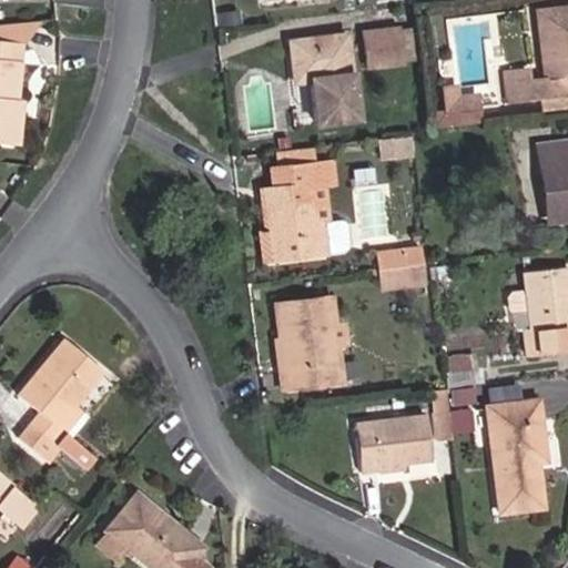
[(567,8),(545,11),(548,39),(540,40),(545,79),(528,81),(526,70),(504,73),(507,101),(539,97),(541,114),(567,111),(567,8)]
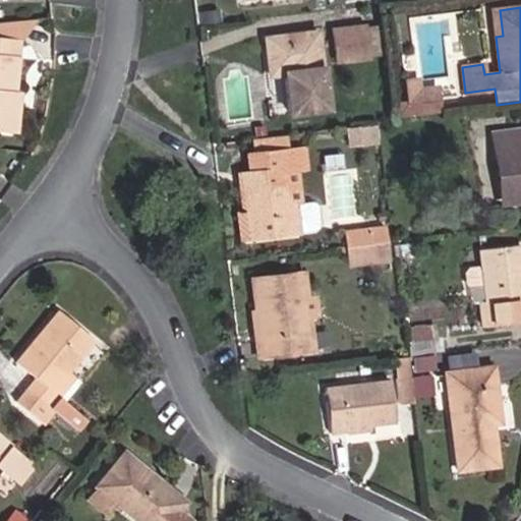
[(503,36),(500,10),(491,11),(496,37),(503,36)]
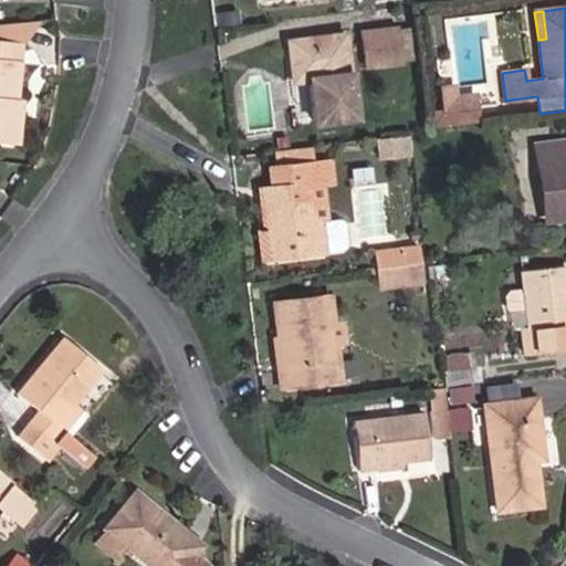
[(0,43),(18,46),(35,21),(0,24),(0,43)]
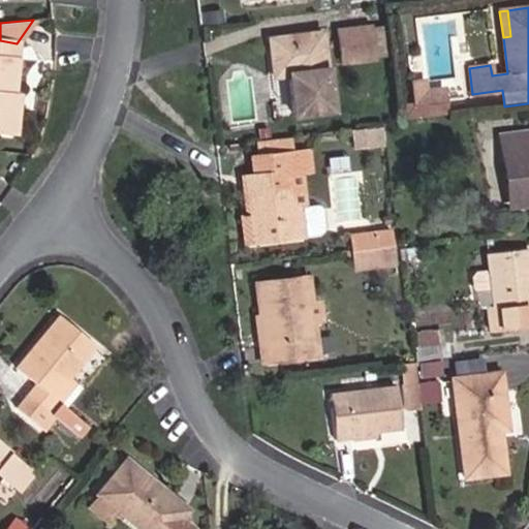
[(373,59),(370,27),(338,31),(342,63),(373,59)]
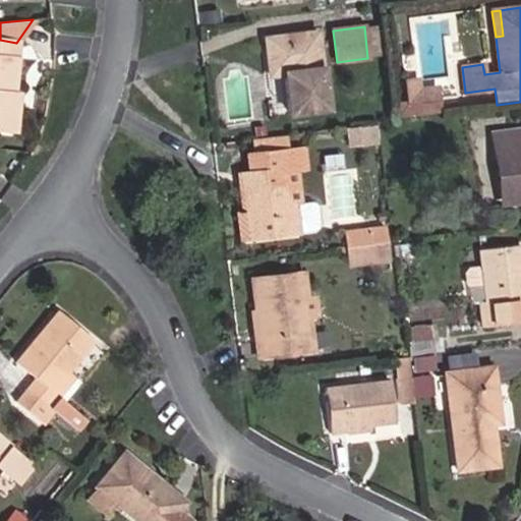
[(325,109),(316,33),(266,40),(270,75),(284,73),(289,113),(325,109)]
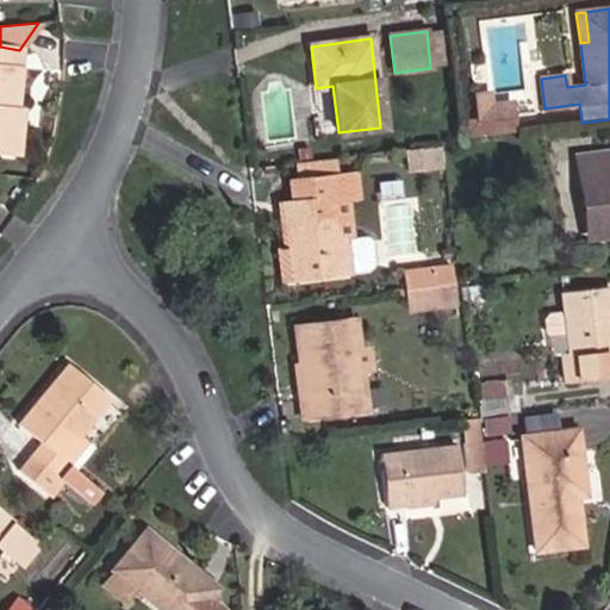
[(12,110),(19,50),(0,47),(0,150),(2,151),(7,109),(12,110)]
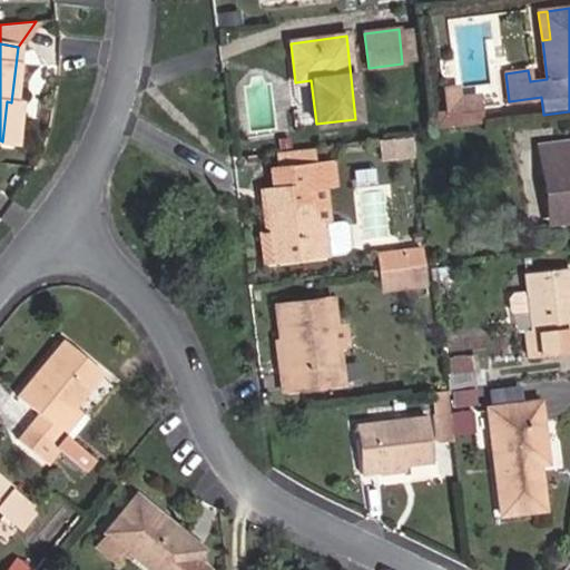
[(479,121),(475,96),(470,97),(471,101),(458,102),(457,98),(455,87),(441,89),(444,111),(433,114),(434,127),(479,121)]
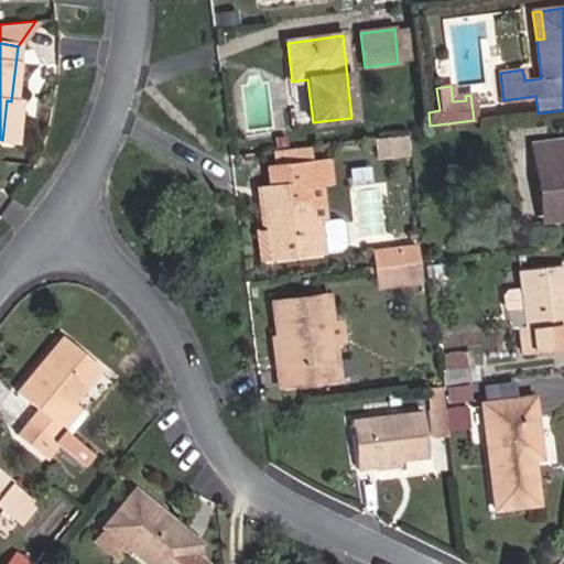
[(14,141),(19,102),(11,101),(7,100),(2,140),(14,141)]
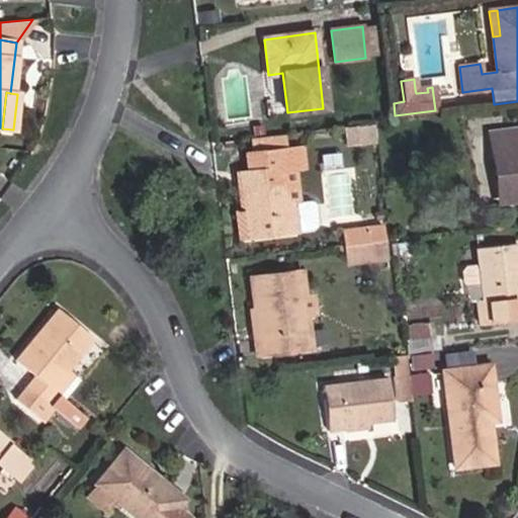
[(517,123),(495,126),(501,197),(517,195),(517,123)]
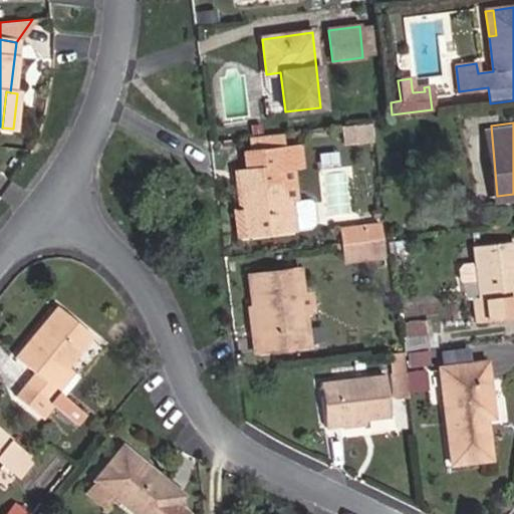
[(300,165),(298,147),(247,153),(250,171),(238,172),(243,210),(249,209),(253,234),(311,227),(314,222),(312,204),(307,200),(295,202),(283,203),(278,168),(291,166),(300,165)]
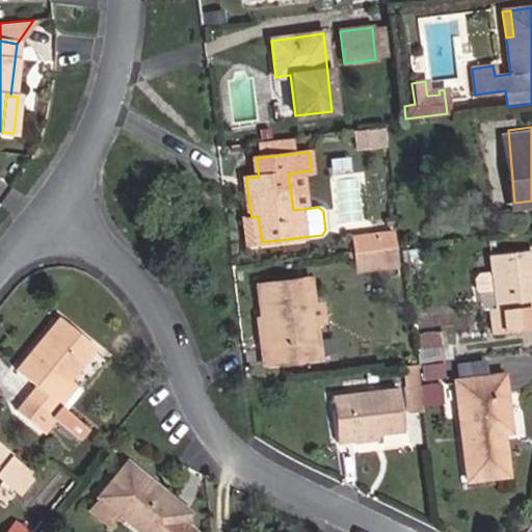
[(306,209),(301,171),(288,174),(293,210),(306,209)]
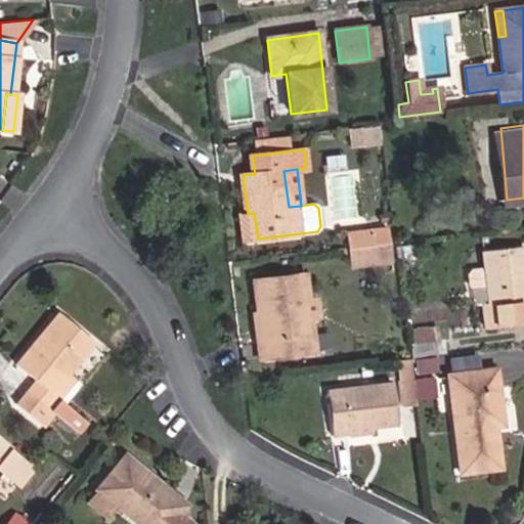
[(258,238),(254,213),(248,214),(238,215),(242,241),(258,238)]
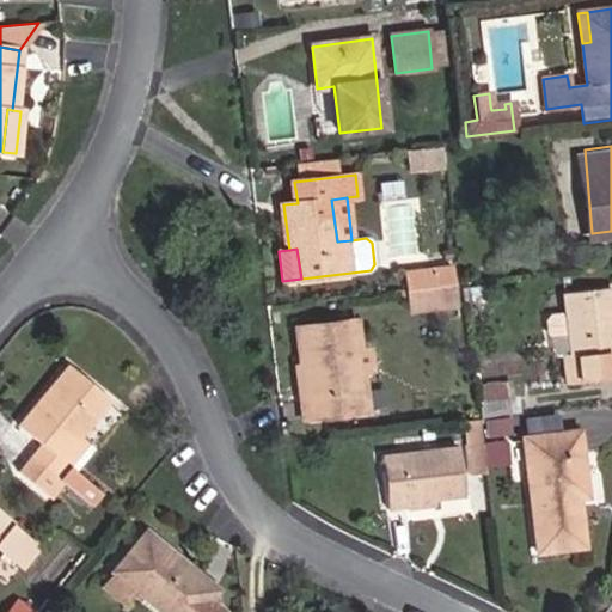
[(454,283),(452,267),(433,269),(435,286),(454,283)]
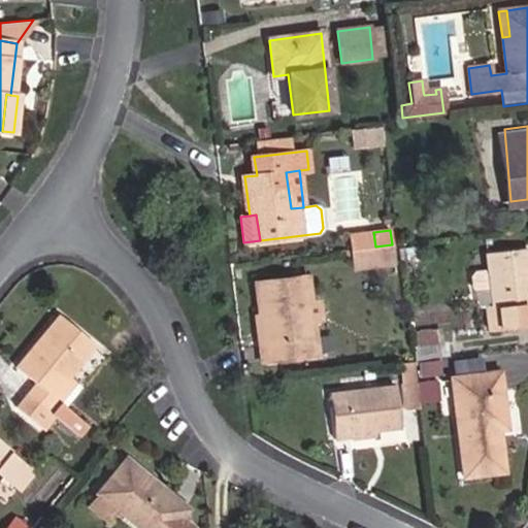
[(375,246),(373,232),(351,235),(353,250),(375,246)]
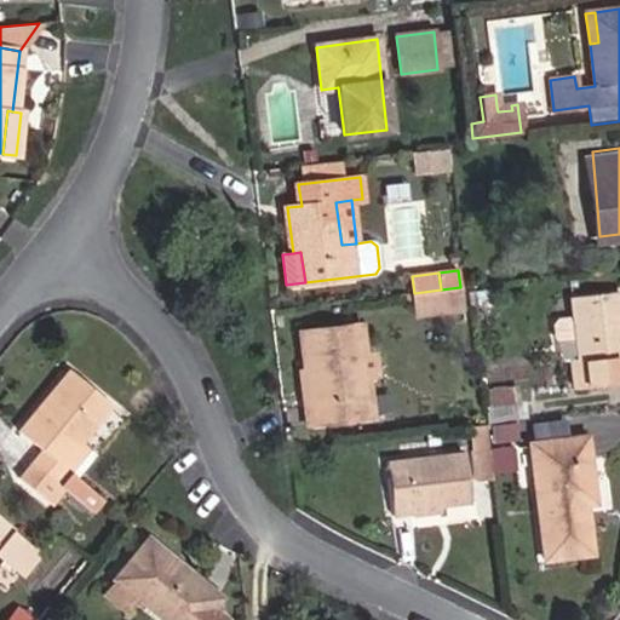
[(564,288),(573,352),(563,355),(567,385),(619,379),(619,334),(615,283),(564,288)]
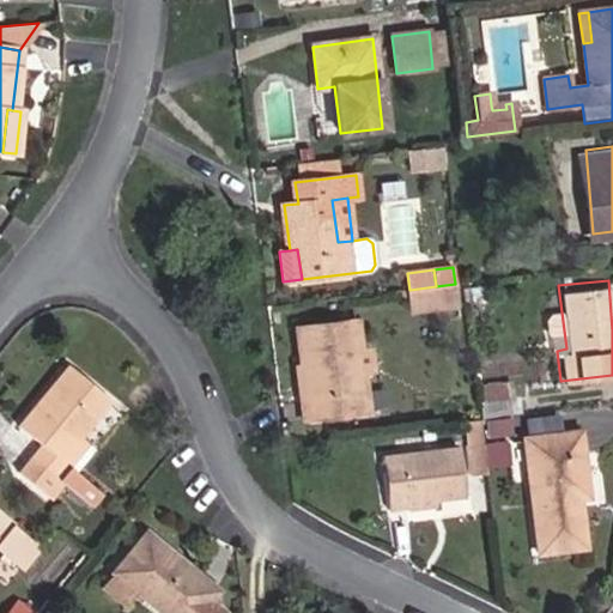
[(457,304),(455,284),(436,286),(410,290),(413,310),(457,304)]
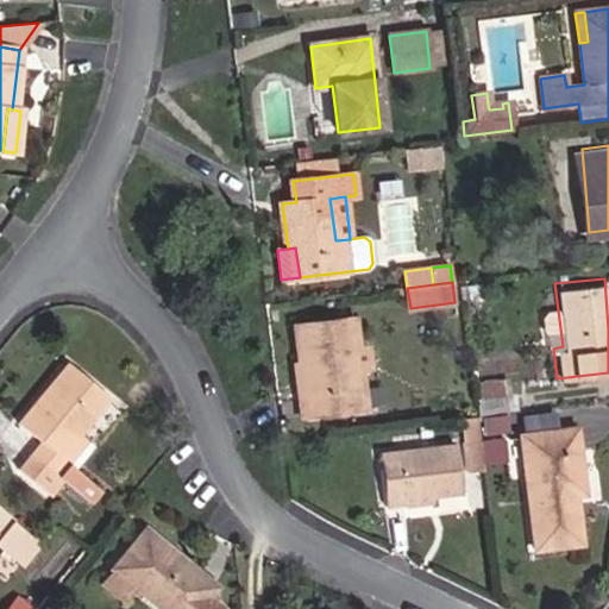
[(359,409),(349,319),(297,326),(309,416),(359,409)]
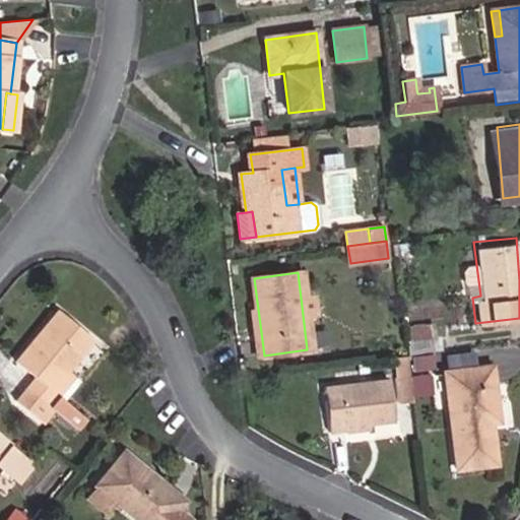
[(306,296),(303,272),(298,272),(307,349),(312,349),(309,318),(317,317),(314,295),(306,296)]
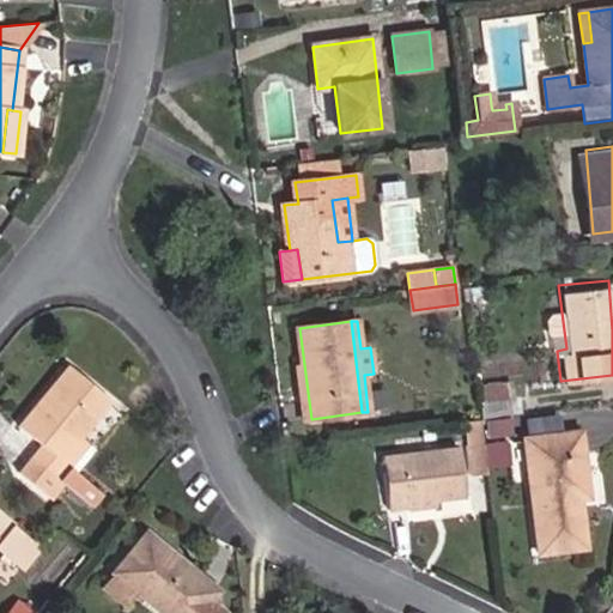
[(311,419),(299,328),(293,329),(298,365),(295,365),(302,420),(311,419)]
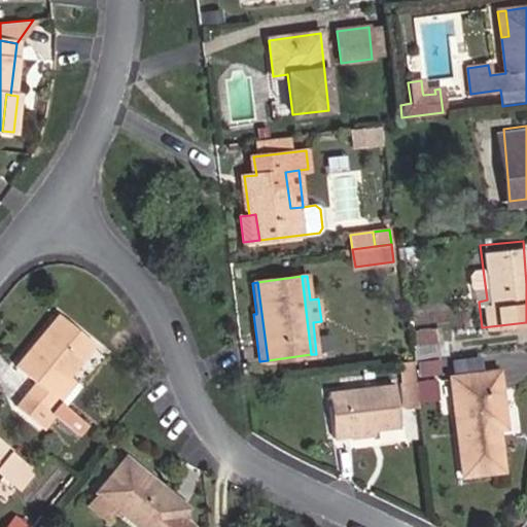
[(64,407),(80,386),(68,376),(93,345),(58,315),(15,367),(34,383),(14,407),(43,431),(55,417),(74,432),(83,422),(64,407)]
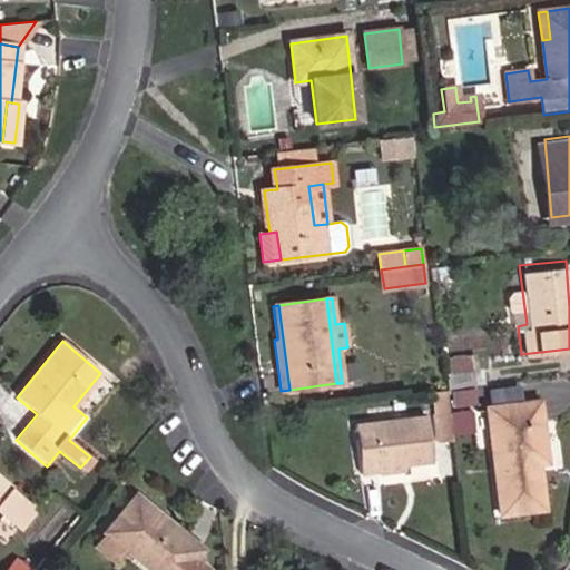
[(472,371),(471,359),(449,361),(451,373),(472,371)]
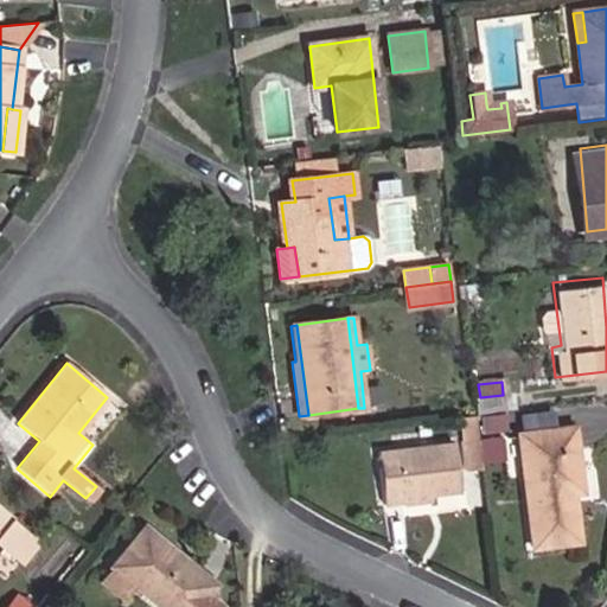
[(505,413),(503,395),(480,397),(475,398),(477,416),(499,413),(505,413)]
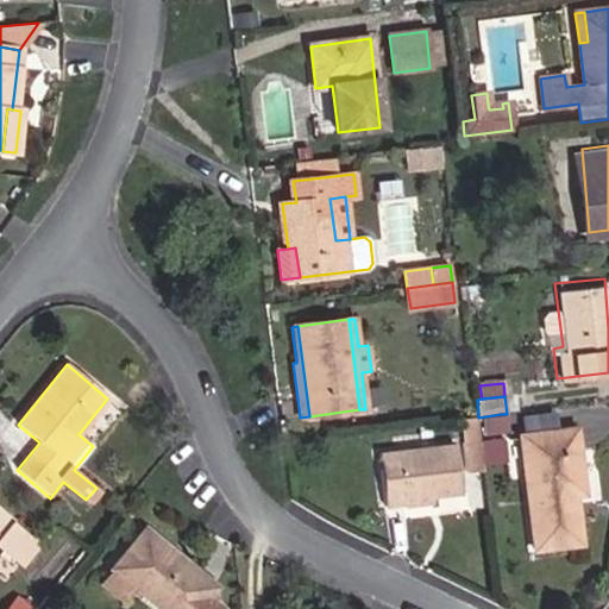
[(476,412),(454,414),(460,465),(482,463),(476,412)]
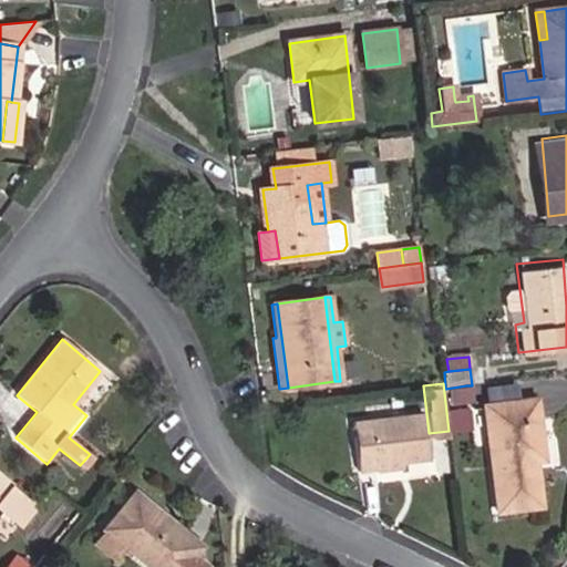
[(470,403),(466,385),(450,389),(452,406),(470,403)]
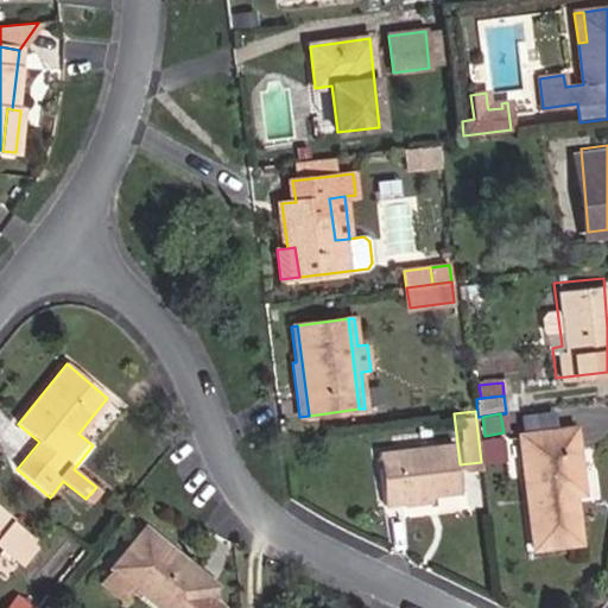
[(582,493),(574,429),(519,436),(533,549),(578,543),(572,494),(582,493)]
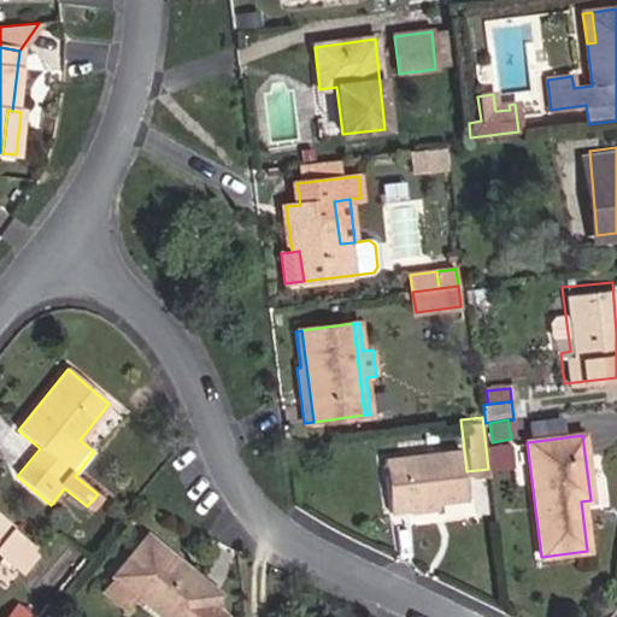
[(468,500),(460,451),(383,460),(389,513),(410,511),(410,513),(433,511),(432,505),(468,500)]
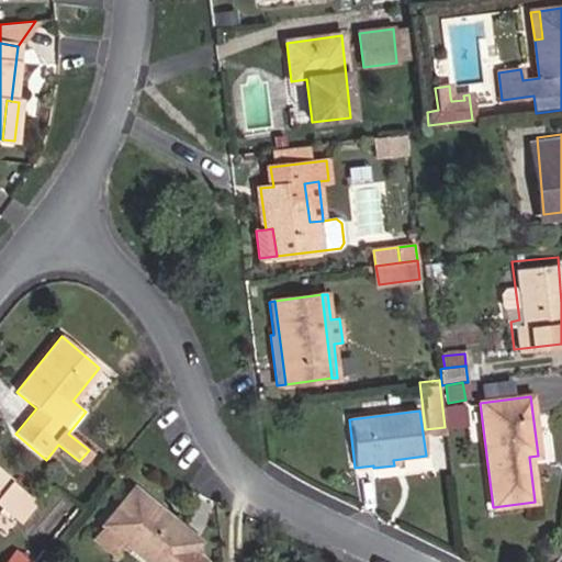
[(82,463),(91,451),(89,450),(79,461),(82,463)]
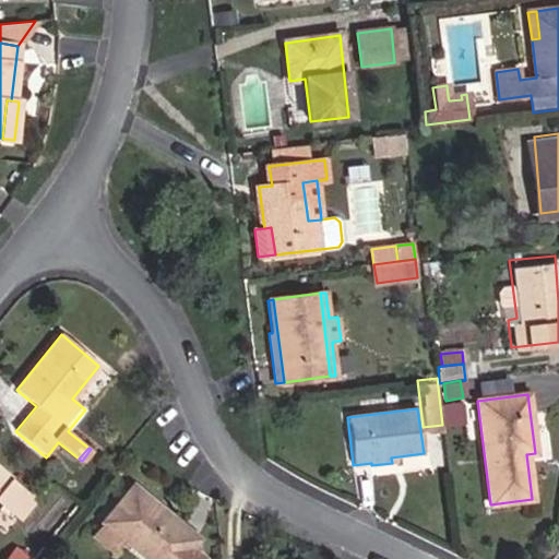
[(0,504),(14,516),(30,496),(9,478),(11,476),(0,467),(0,504)]
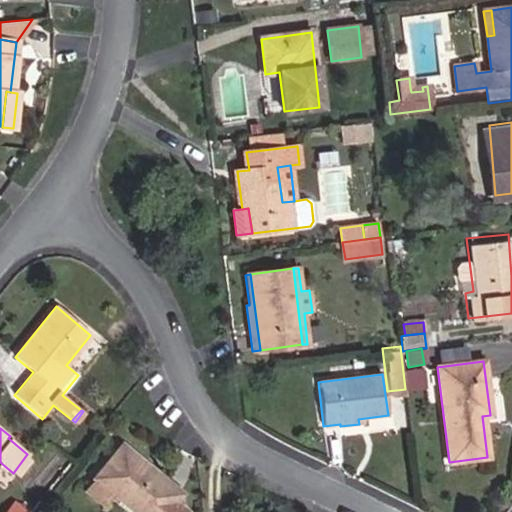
[(134,511),(184,511),(185,511),(174,502),(181,493),(121,445),(94,478),(114,495),(134,511)]
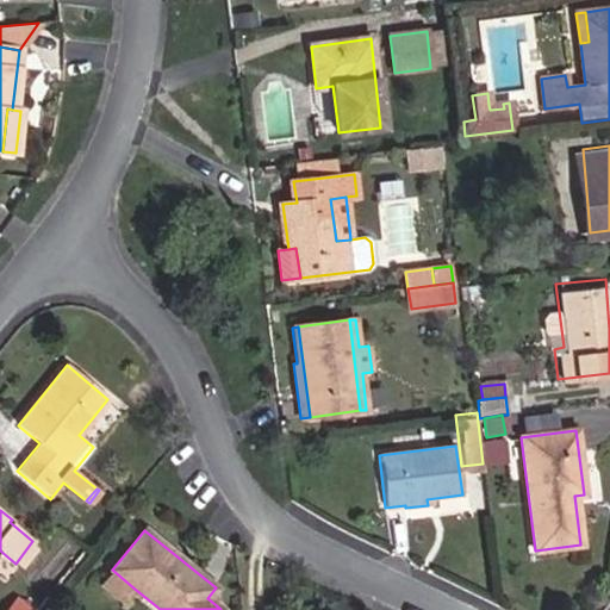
[(20,567),(38,545),(32,541),(16,564),(20,567)]
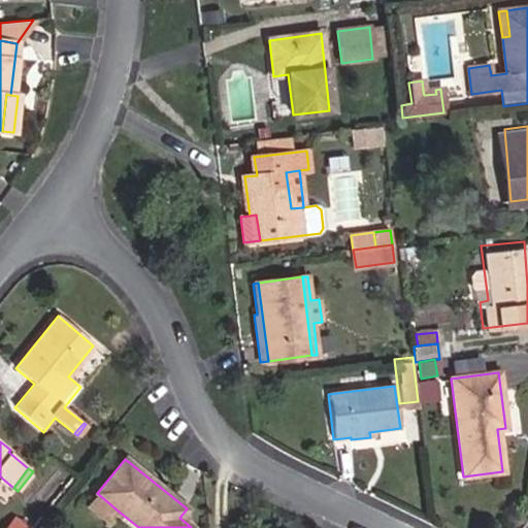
[(118,510),(97,493),(87,505),(108,523),(118,510)]
